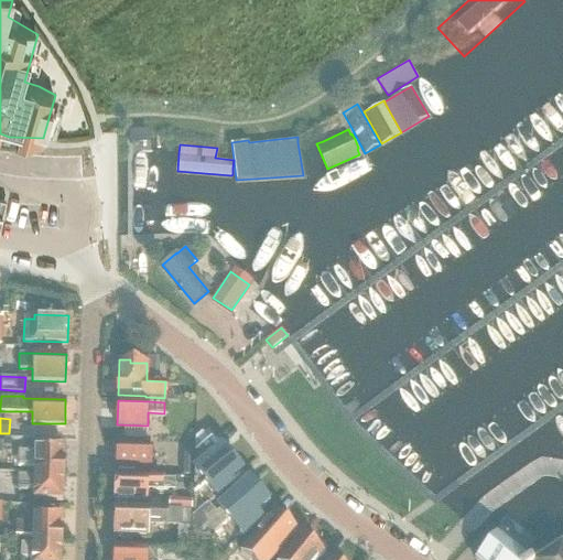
[(150,445),(150,438),(120,437),(120,444),(117,444),(116,465),(151,466),(151,445),(150,445)]
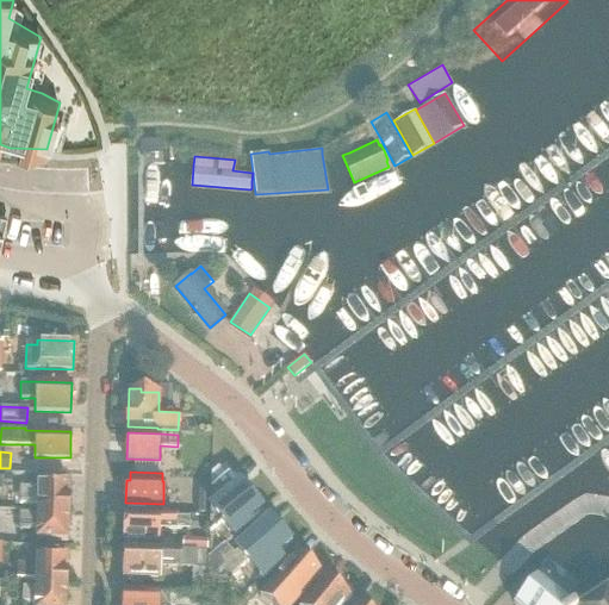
[(240,487),(229,473),(211,488),(209,530),(221,521),(231,532),(260,510),(258,506),(260,505),(250,494),(248,497),(240,486),(240,487)]
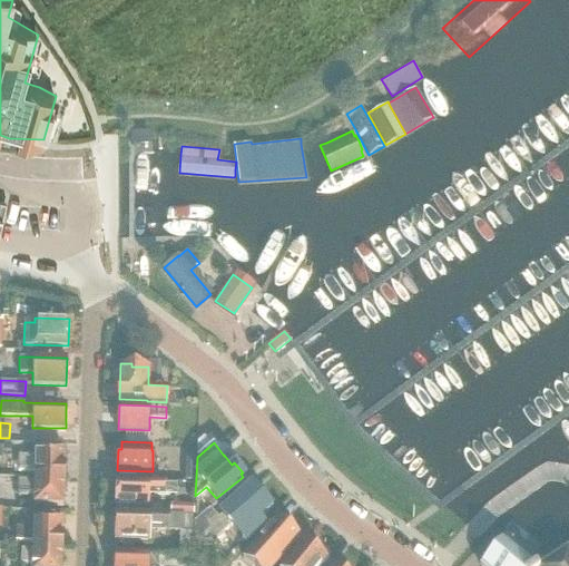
[(35,476),(65,476),(65,448),(36,447),(36,457),(19,456),(19,469),(35,470),(35,476)]
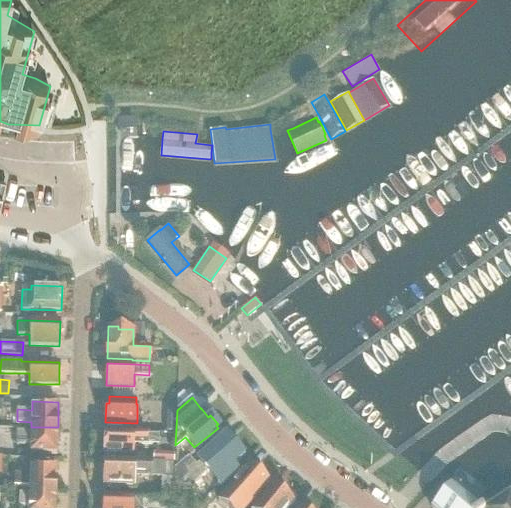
[(176,409),(166,409),(166,430),(175,430),(176,409)]
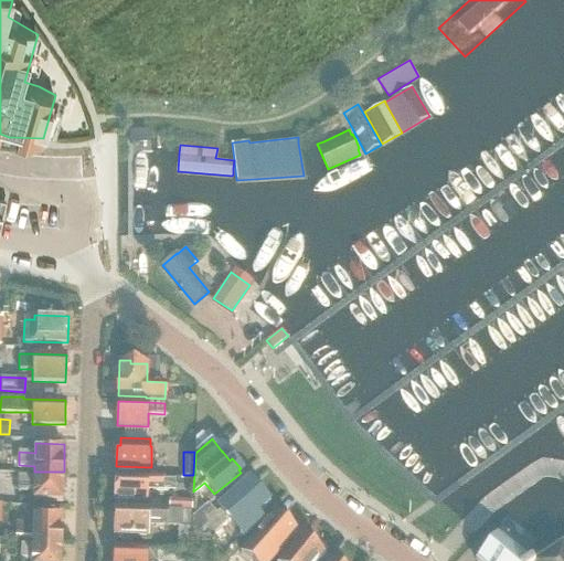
[(63,499),(64,472),(34,472),(34,476),(19,476),(18,489),(34,489),(33,499),(63,499)]
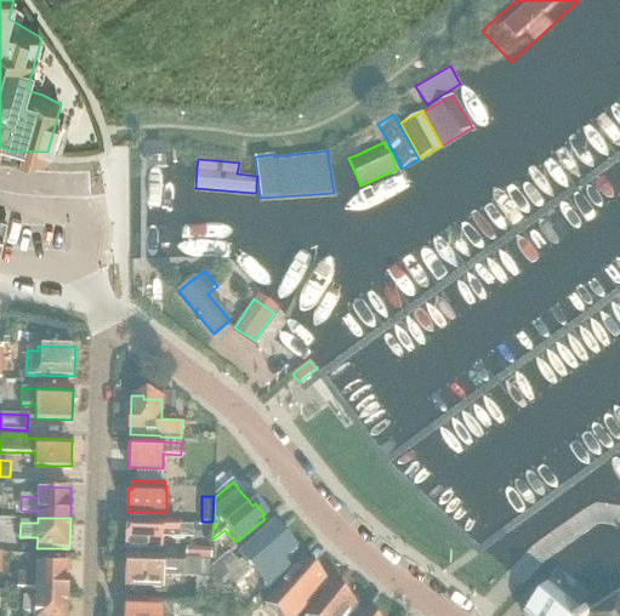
[(193,537),(193,526),(163,525),(163,524),(128,524),(126,551),(161,552),(163,537),(193,537)]
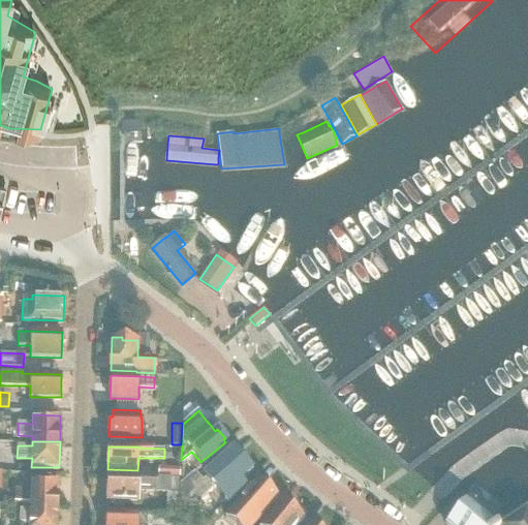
[(180,492),(180,499),(185,499),(194,491),(200,498),(215,486),(227,500),(243,486),(239,481),(251,469),(243,460),(242,461),(234,453),(203,481),(198,475),(180,492)]
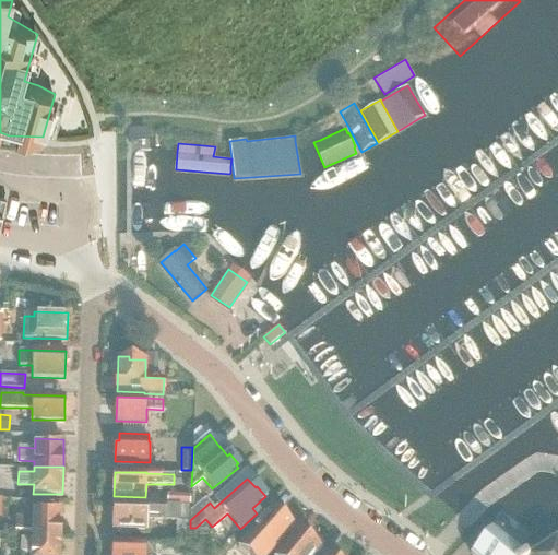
[(179,503),(190,503),(190,494),(177,494),(167,494),(167,502),(177,503),(179,503)]
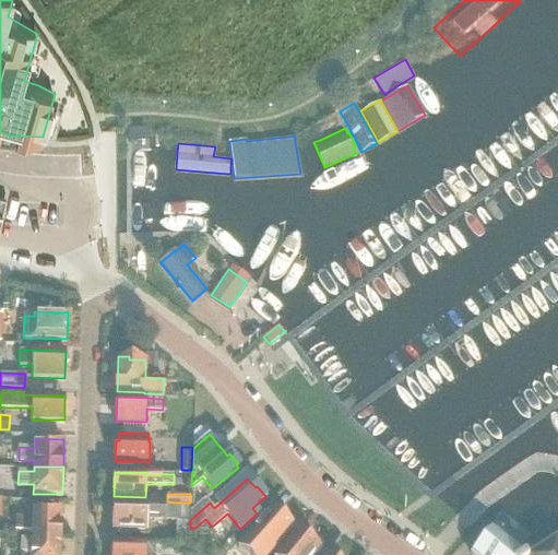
[(190,520),(210,503),(205,498),(191,510),(190,519),(190,520)]
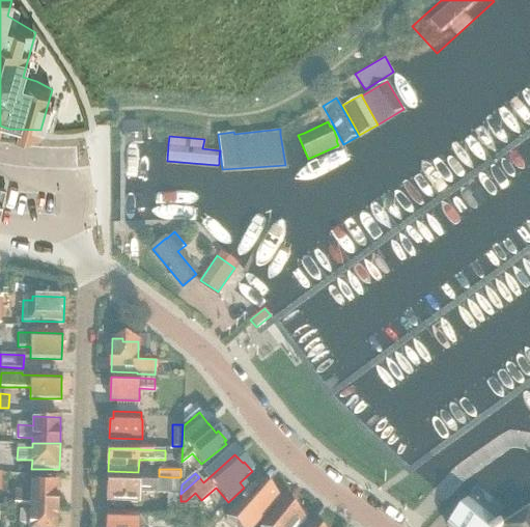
[(180,493),(182,484),(182,477),(180,477),(170,477),(170,479),(108,477),(107,503),(139,504),(140,492),(167,493),(180,493)]
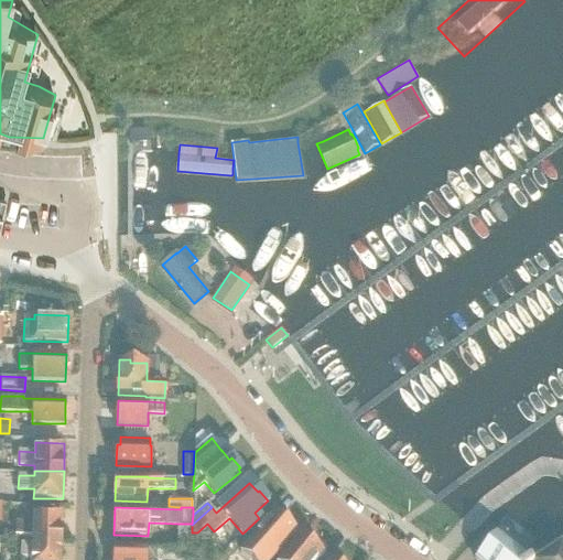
[(257,532),(241,549),(250,558),(255,552),(263,559),(269,559),(296,528),(294,527),(296,525),(287,515),(284,517),(275,509),(256,531),(257,532)]
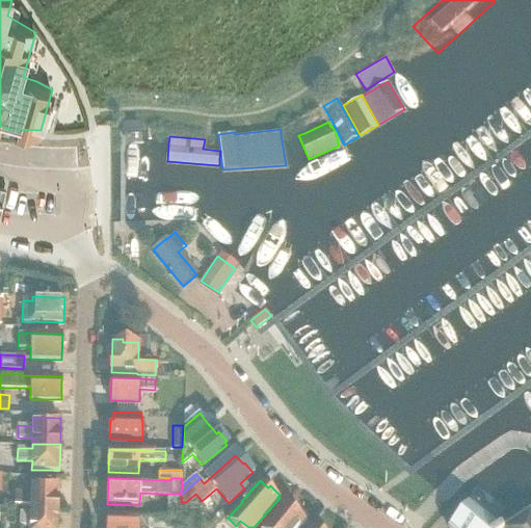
[(30,507),(58,508),(59,482),(31,481),(31,492),(15,491),(15,503),(30,504),(30,507)]
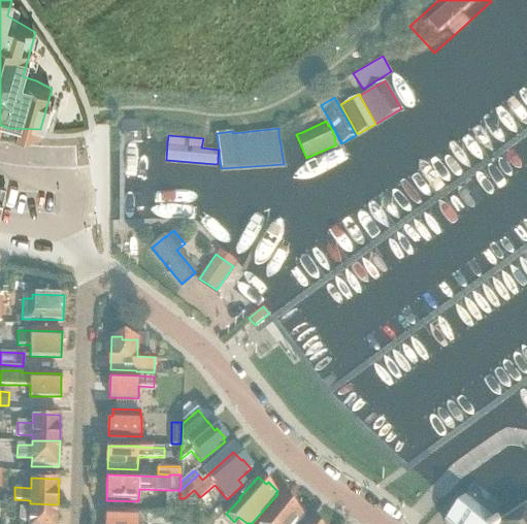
[(179,490),(166,490),(166,506),(179,506),(179,498),(179,491),(179,490)]
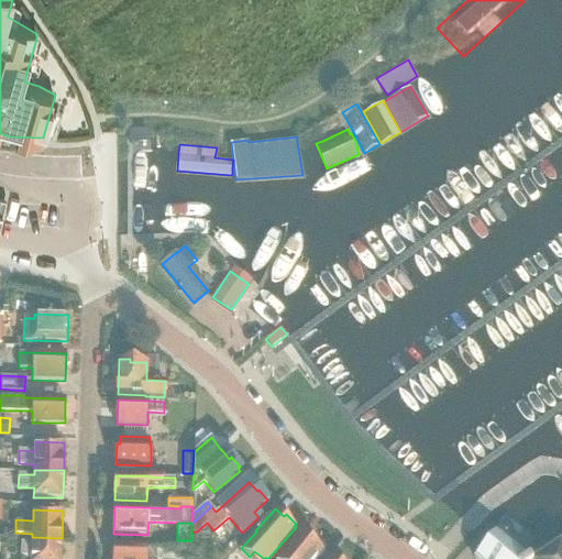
[(313,540),(301,532),(278,558),(316,558),(324,548),(315,539),(313,540)]
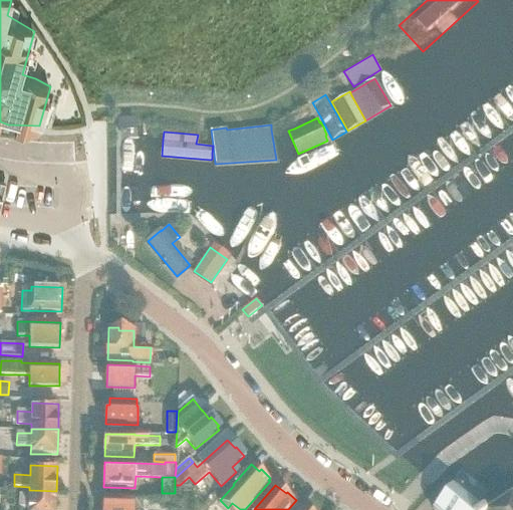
[(55,509),(56,491),(29,490),(29,494),(20,494),(19,506),(29,506),(28,509),(55,509)]
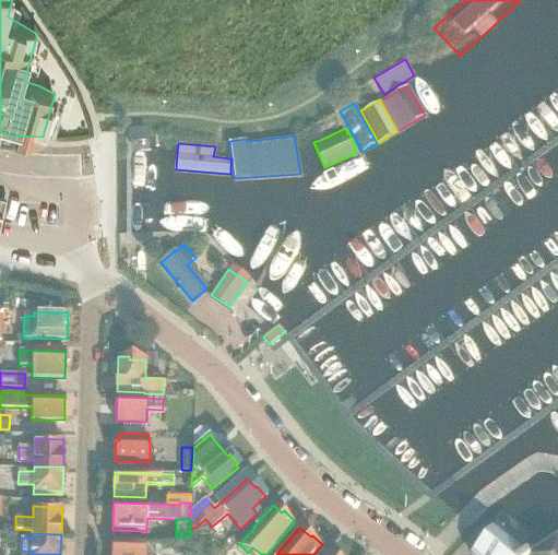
[(512,554),(493,539),(478,554),(557,554),(557,539),(553,543),(534,554),(530,554),(524,550),(520,554),(512,554)]
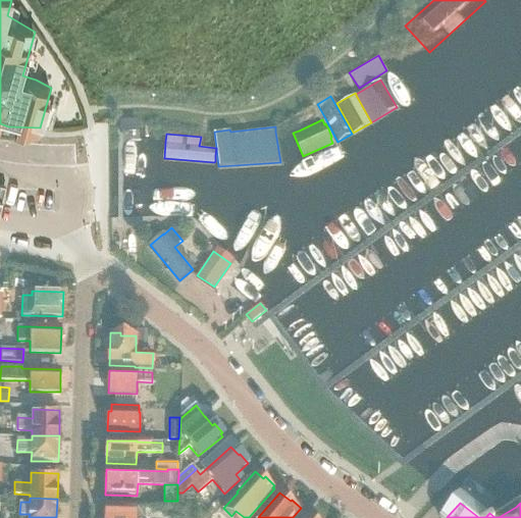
[(149,517),(163,517),(164,507),(136,507),(136,506),(105,505),(104,517),(136,517),(149,517)]
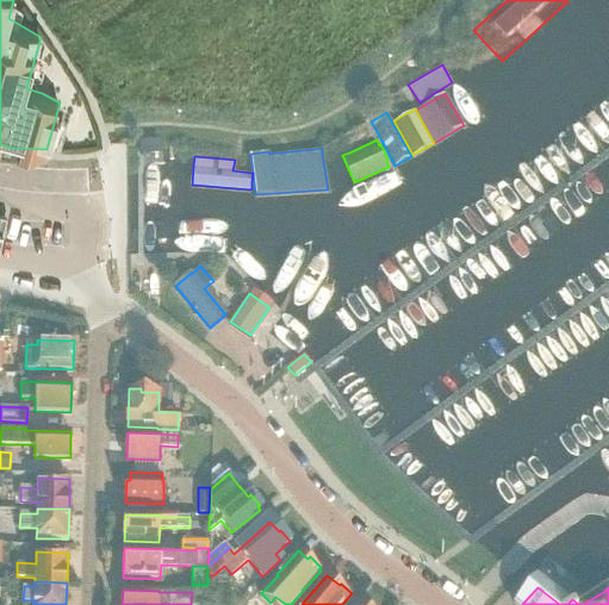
[(267,604),(268,604),(254,592),(241,604),(267,604)]
